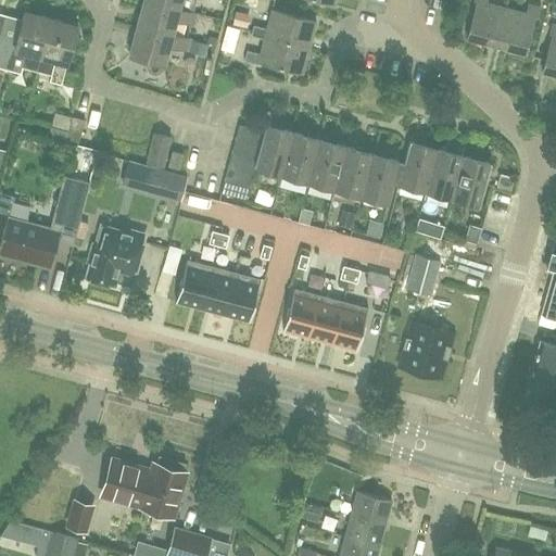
[(142,0),(142,3),(177,12),(178,9),(180,0),(142,0)]
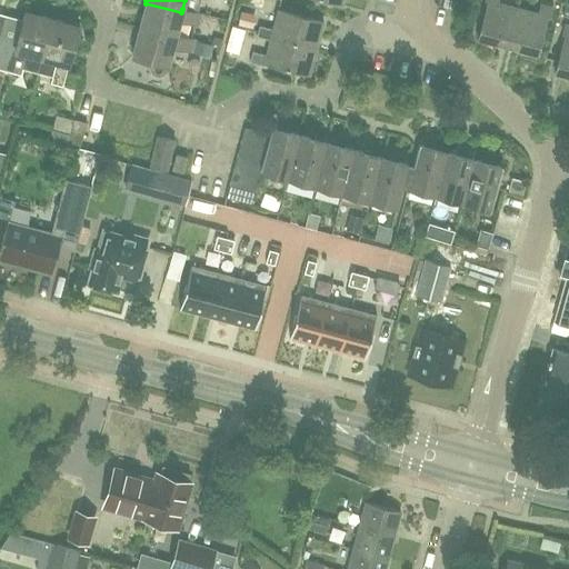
[(507,49),(517,9),(497,3),(497,0),(485,0),(485,1),(488,1),(477,41),(507,49)]
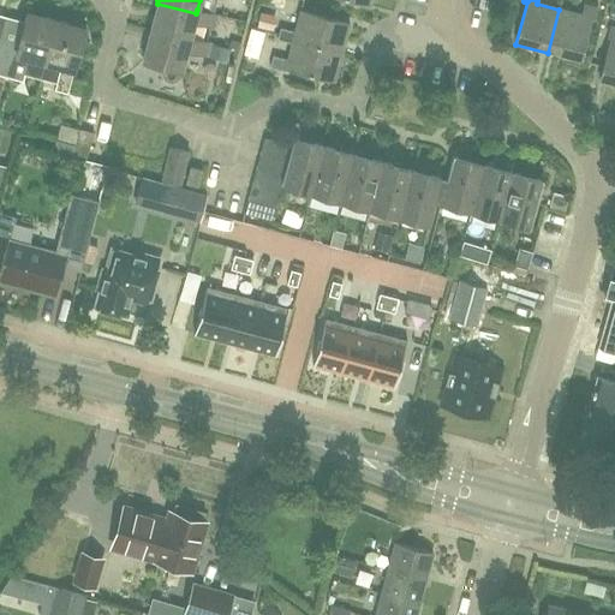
[(157,4),(149,31),(189,41),(190,39),(193,23),(213,28),(216,15),(197,10),(196,13),(157,4)]
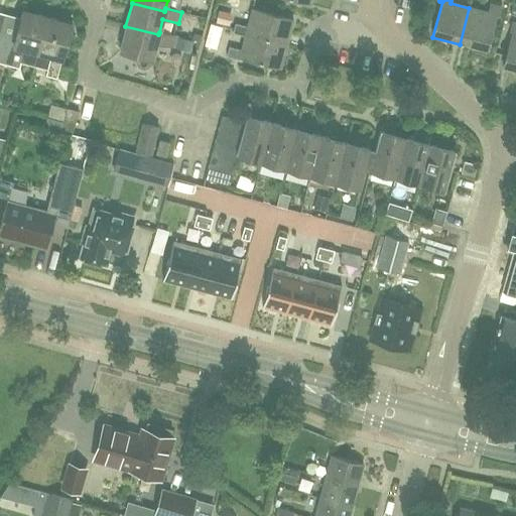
[(488,12),(469,8),(460,44),(486,51),(496,15),(498,16),(500,7),(490,4),(488,12)]
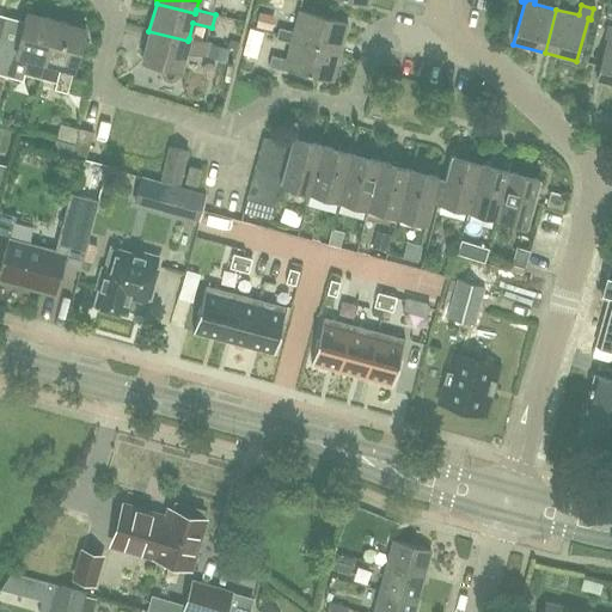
[(291,40),(340,53),(347,24),(298,11),(293,31),(279,28),(275,40),(289,43),(291,40)]
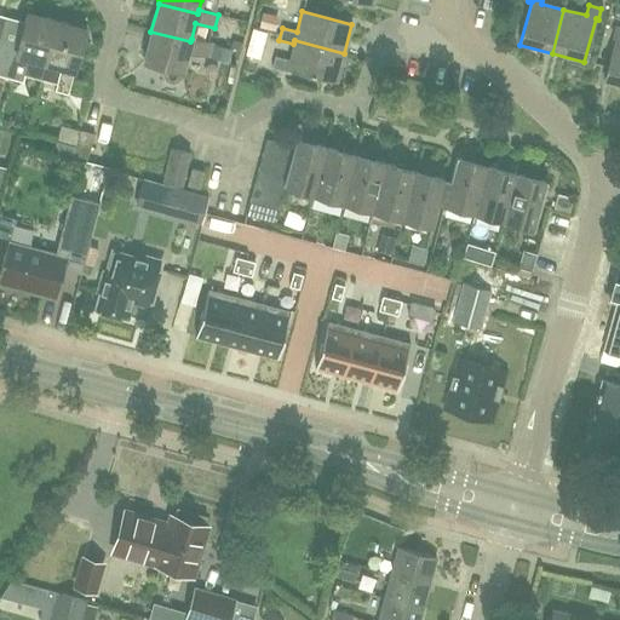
[(0,40),(0,76),(23,82),(26,75),(40,79),(56,21),(27,12),(17,46),(0,40)]
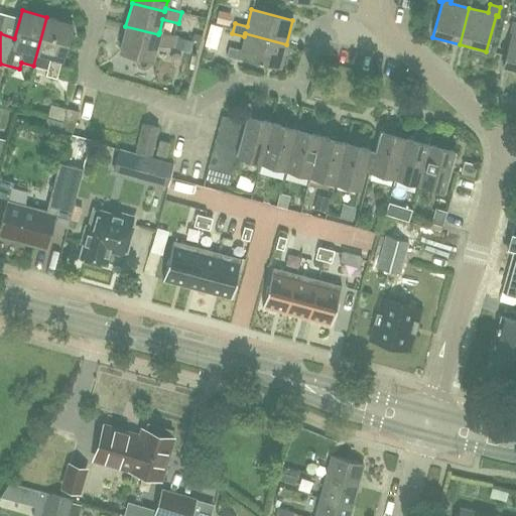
[(71,23),(46,17),(33,66),(46,70),(44,76),(55,79),(71,23)]
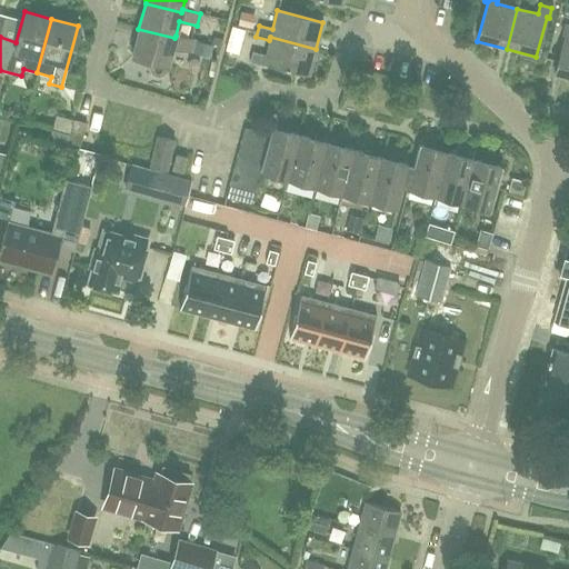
[(568,79),(568,26),(565,25),(562,36),(565,37),(555,76),(568,79)]
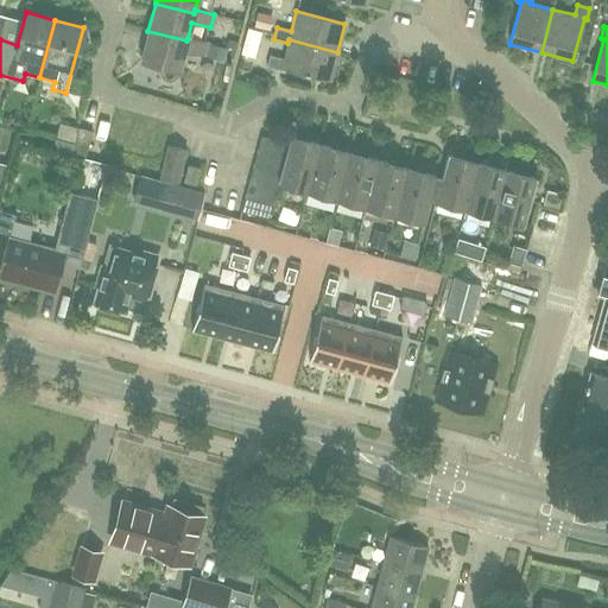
[(187,40),(147,31),(140,59),(179,69),(184,50),(203,55),(206,43),(188,38),(187,40)]
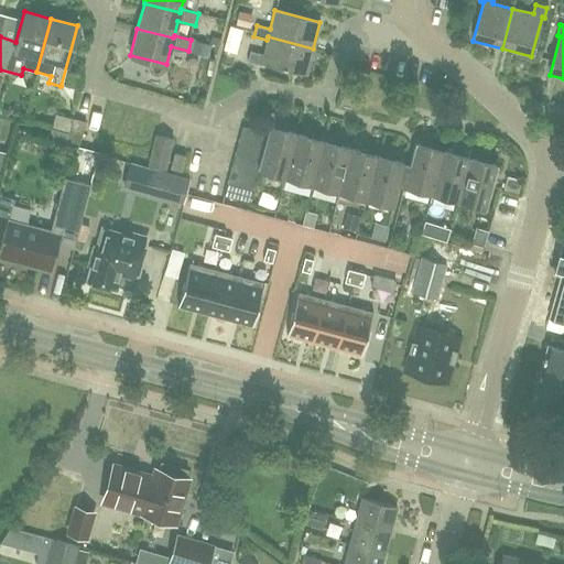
[(210,43),(218,46),(220,40),(212,36),(210,43)]
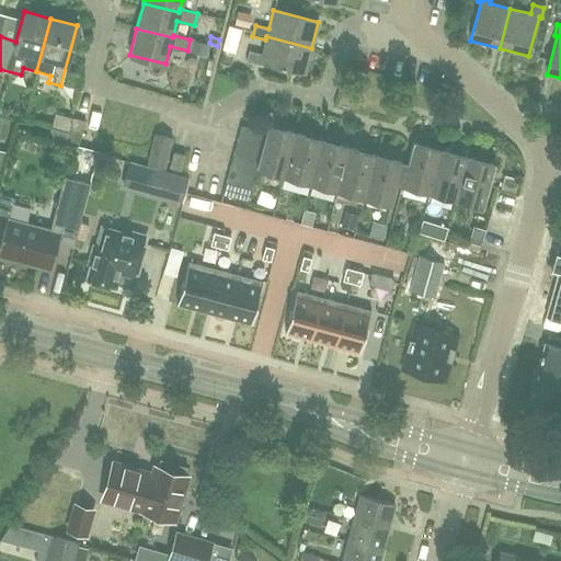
[(266,36),(265,39),(262,55),(249,52),(245,61),(260,66),(261,63),(304,73),(311,48),(266,36)]
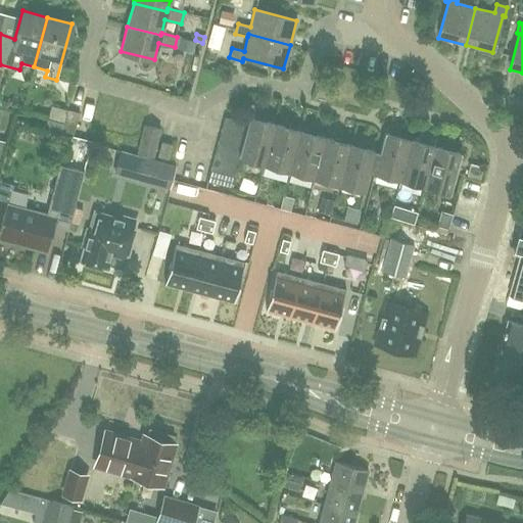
[(176,47),(194,52),(196,42),(179,37),(176,47)]
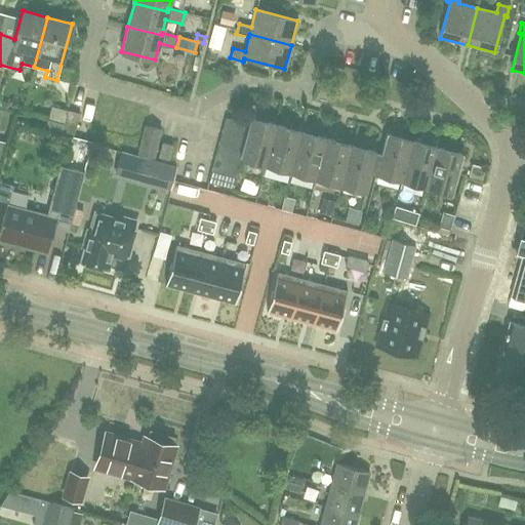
[(51,106),(47,120),(63,124),(59,133),(61,133),(73,136),(73,135),(79,113),(66,109),(51,106)]
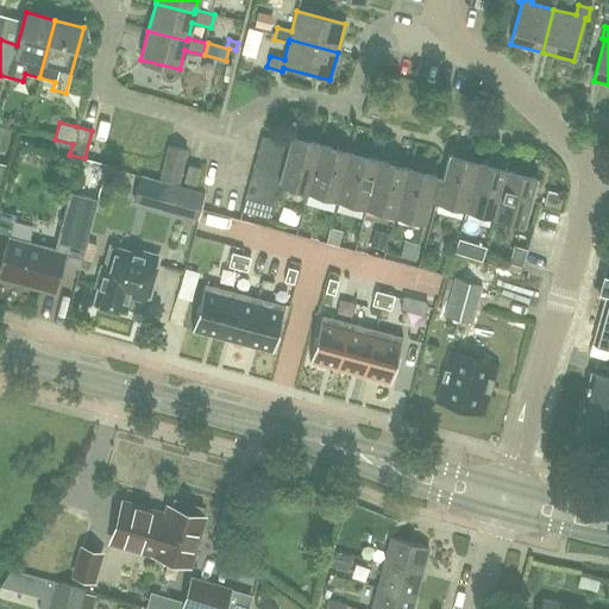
[(284,159),(289,144),(261,137),(257,152),(284,159)]
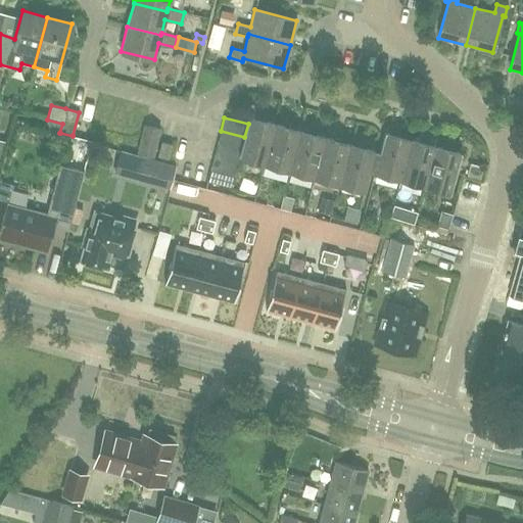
[(249,119),(248,124),(244,137),(241,150),(239,157),(264,164),(275,125),(249,119)]
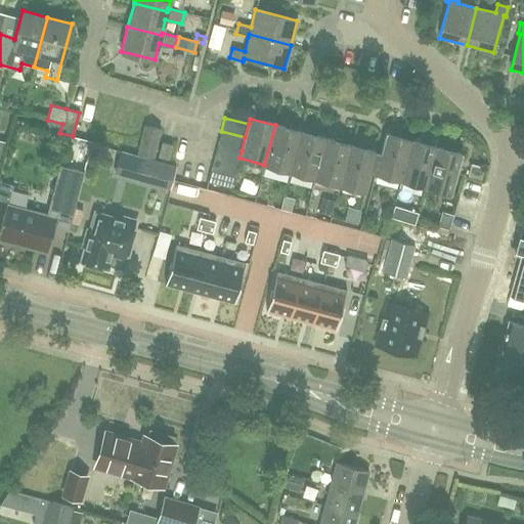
[(153,157),(160,129),(144,125),(138,154),(153,157)]
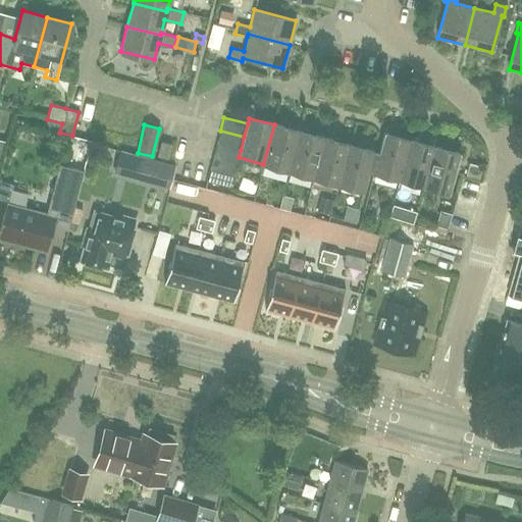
[(299,132),(274,124),(263,164),(289,171),(299,132)]
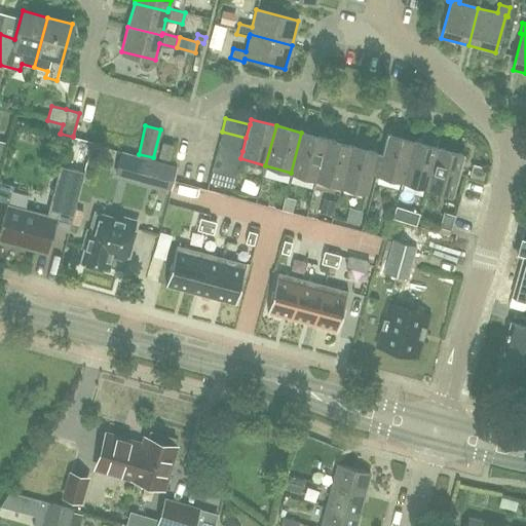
[(222,132),(218,144),(242,151),(246,138),(222,132)]
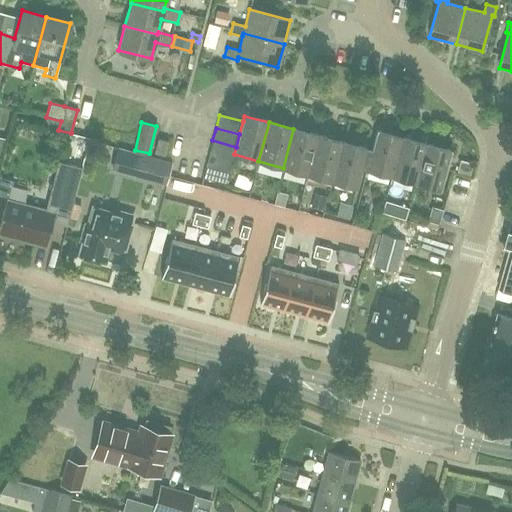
[(317,135),(293,129),(283,168),(307,174),(317,135)]
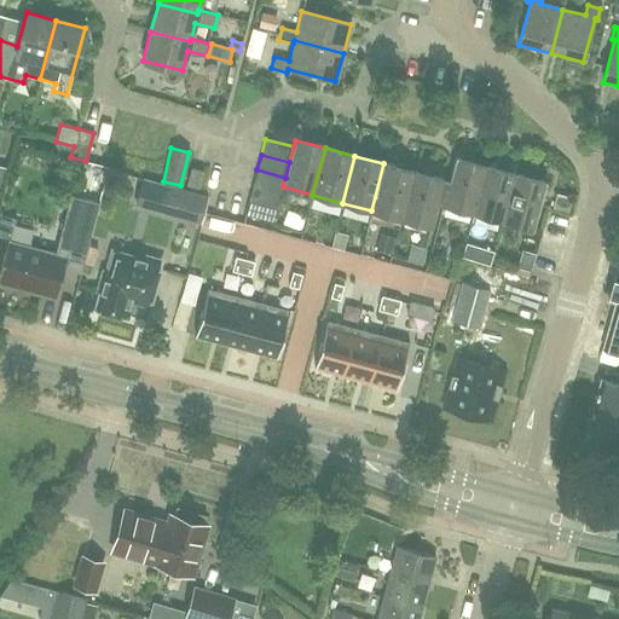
[(455,158),(449,181),(443,204),(473,213),(485,166),(455,158)]
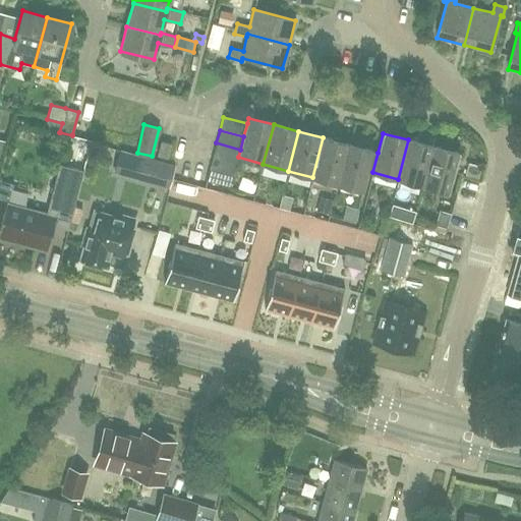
[(348,145),(323,137),(312,177),(337,184),(348,145)]
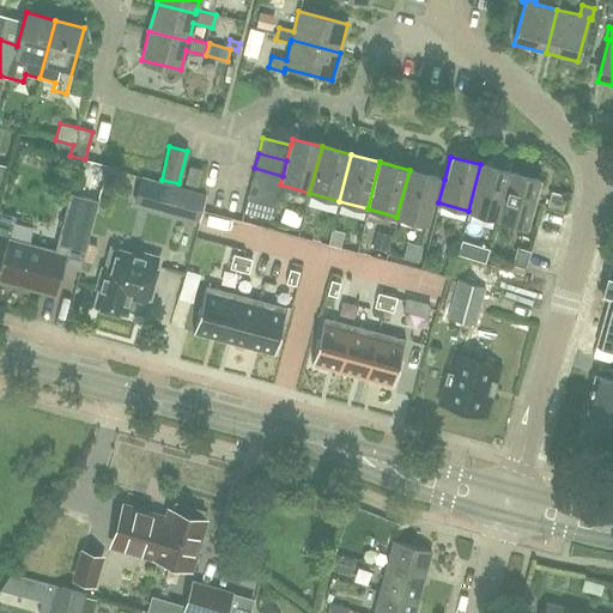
[(510,173),(480,164),(468,211),(497,218),(510,173)]
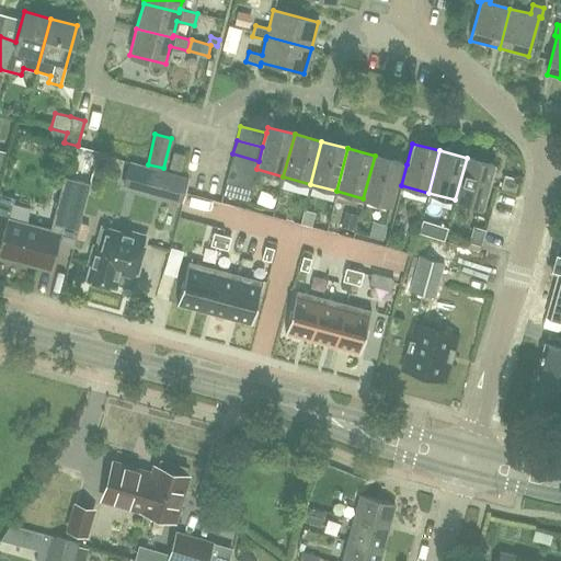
[(232,153),(229,168),(254,174),(256,169),(259,161),(232,153)]
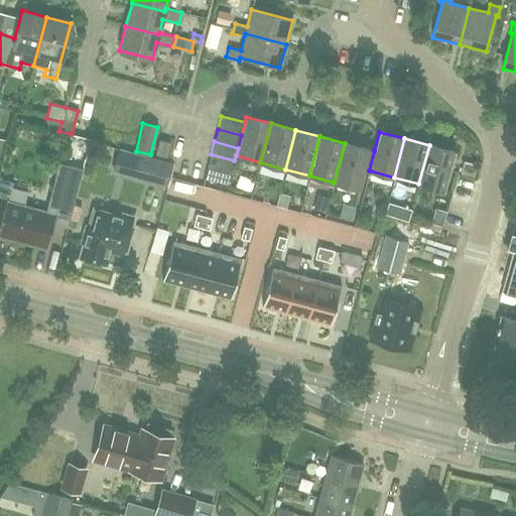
[(345,143),(334,182),(359,188),(364,169),(369,170),(374,151),(345,143)]
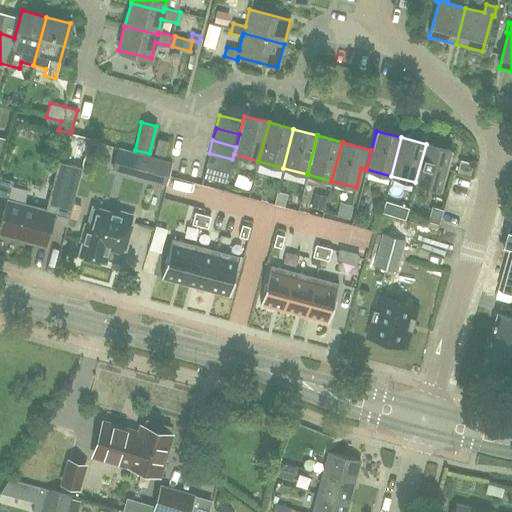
[(426,144),(415,182),(440,189),(450,151),(426,144)]
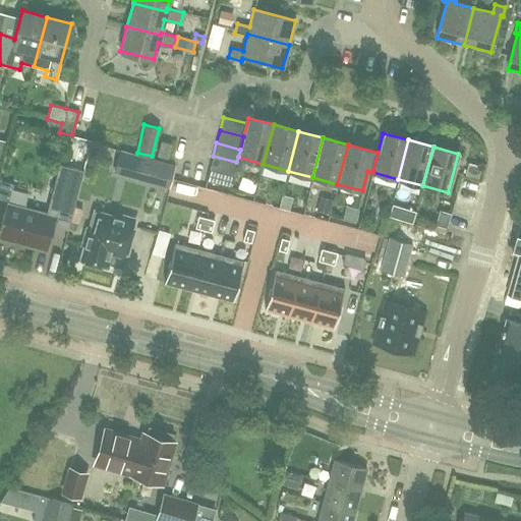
[(213,156),(210,168),(233,175),(236,162),(213,156)]
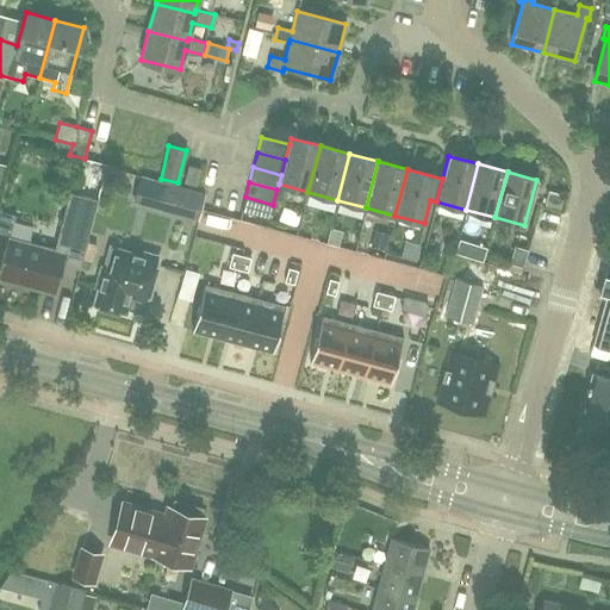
[(205,194),(168,184),(161,210),(198,218),(201,207),(205,194)]
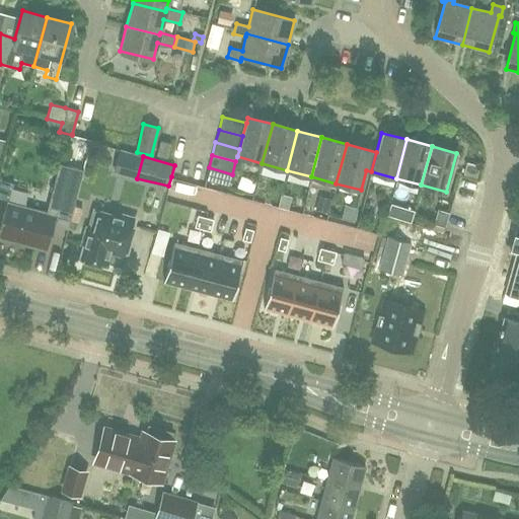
[(232,174),(209,167),(205,180),(229,187),(232,174)]
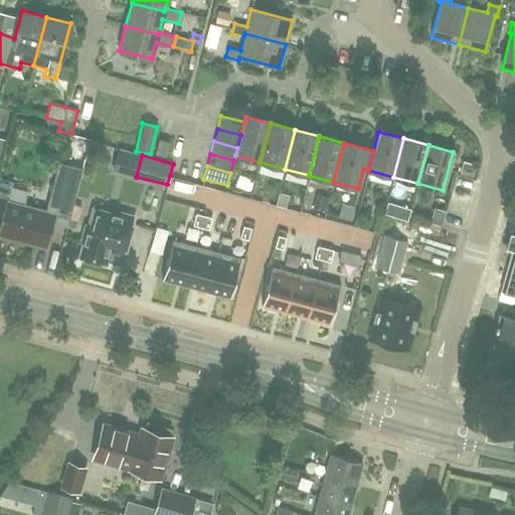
[(49,201),(47,212),(6,201),(0,223),(0,236),(44,248),(51,223),(66,228),(67,224),(72,206),(79,177),(65,174),(55,202),(49,201)]
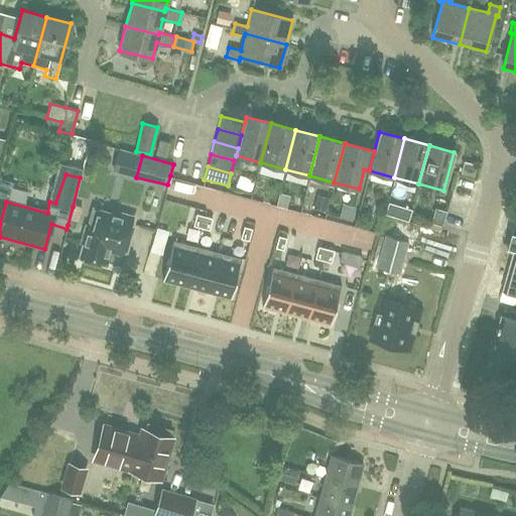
[(317,195),(313,209),(326,212),(329,198),(317,195)]
